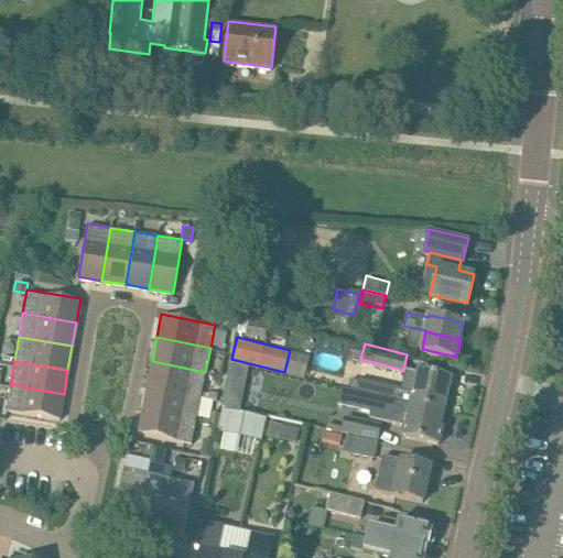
[(152,361),(147,384),(201,395),(205,372),(152,361)]
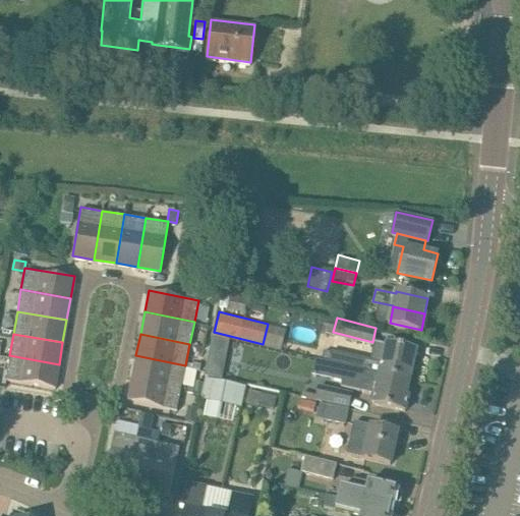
[(382,360),(330,348),(330,349),(323,348),(321,357),(333,360),(408,378),(415,348),(386,341),(382,360)]
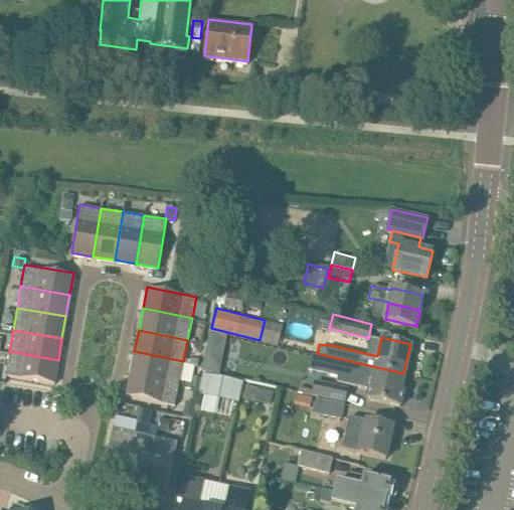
[(58,360),(9,351),(5,373),(54,381),(58,360)]
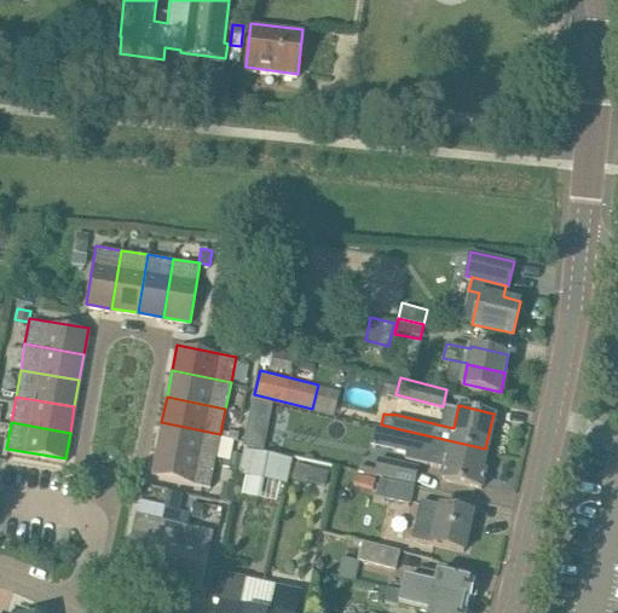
[(161,422),(156,447),(215,460),(220,434),(161,422)]
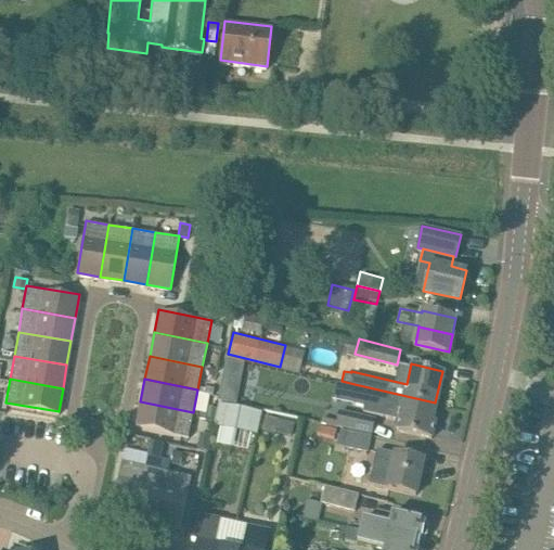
[(219,382),(217,397),(219,398),(232,400),(235,385),(219,382)]
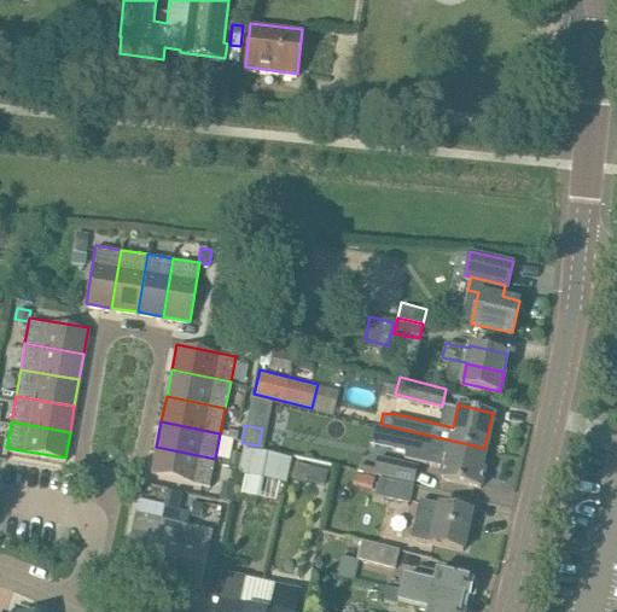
[(444,464),(441,476),(479,484),(483,465),(481,465),(484,448),(395,427),(391,447),(405,450),(405,454),(444,464)]
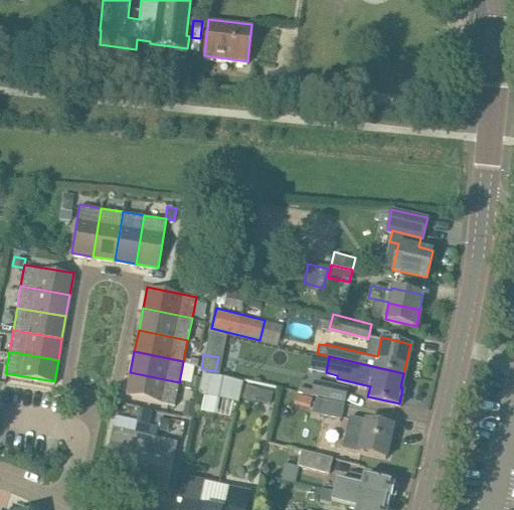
[(203,369),(199,389),(237,397),(242,377),(215,371),(203,369)]
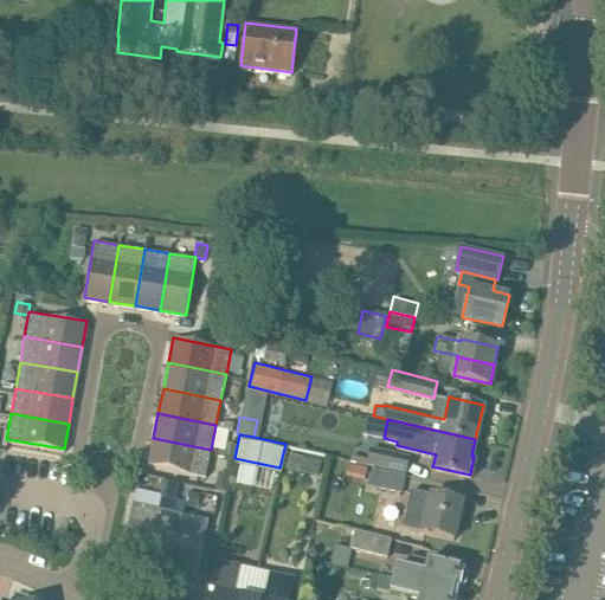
[(153,438),(148,463),(205,475),(211,450),(153,438)]
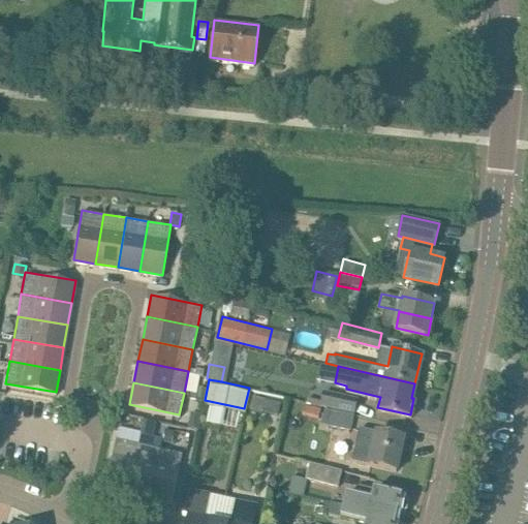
[(322,390),(319,402),(353,410),(355,397),(322,390)]
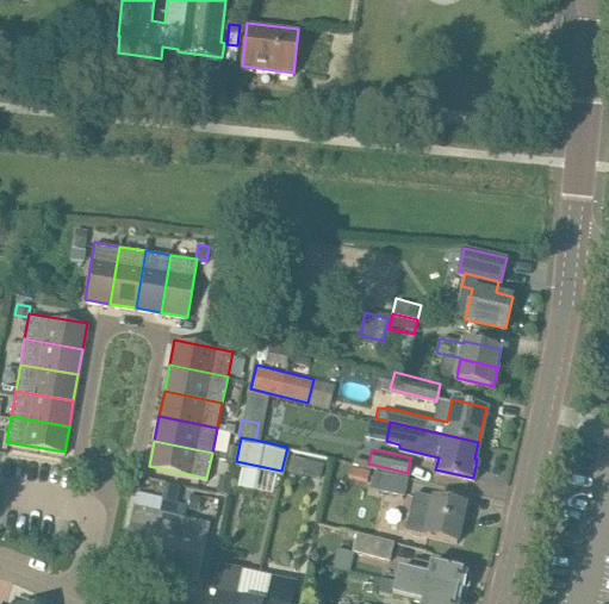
[(324,461),(292,454),(287,468),(319,477),(324,461)]
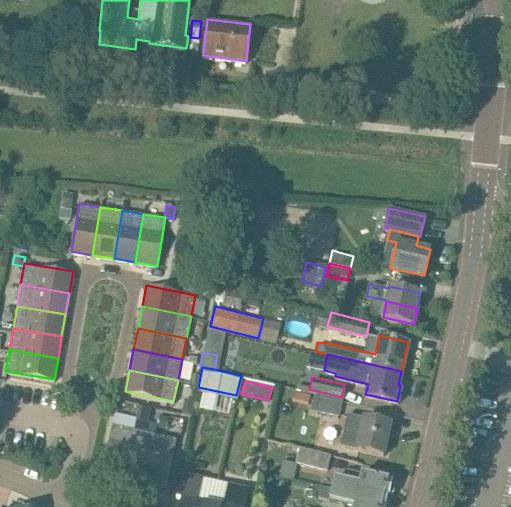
[(342,399),(313,392),(310,407),(338,413),(342,399)]
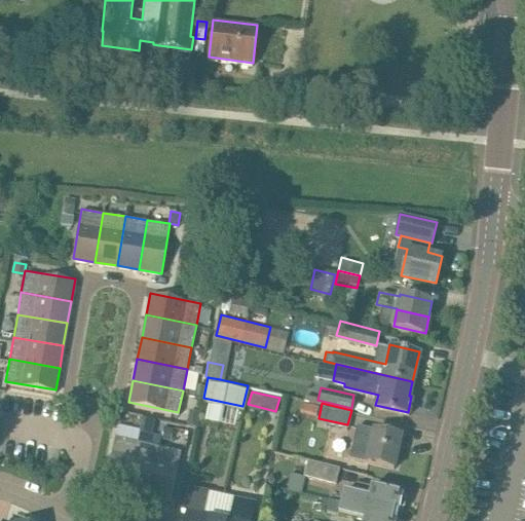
[(189,407),(186,421),(196,423),(198,408),(189,407)]
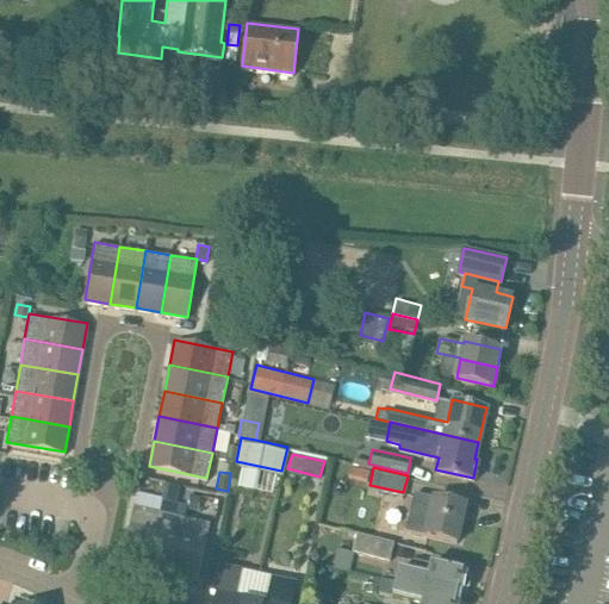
[(165,485),(162,498),(171,499),(173,486),(165,485)]
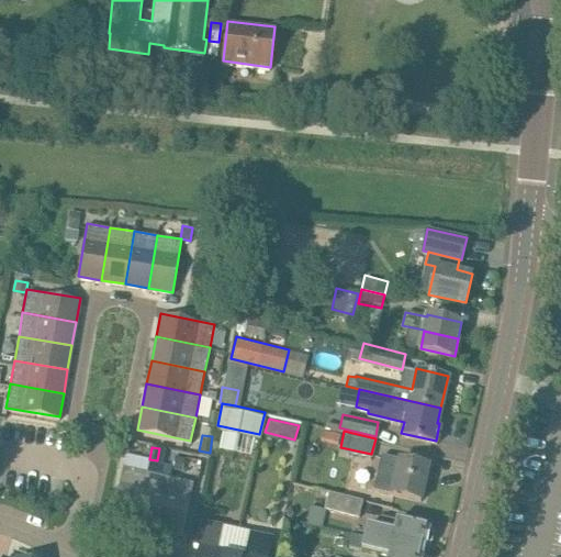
[(380,454),(372,487),(421,498),(428,464),(380,454)]
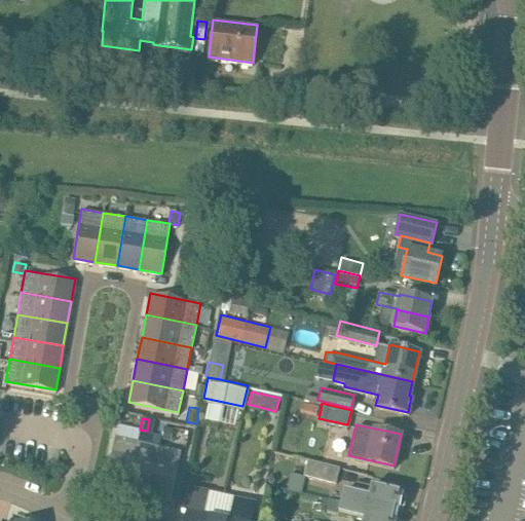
[(173,429),(163,426),(161,439),(171,440),(173,429)]
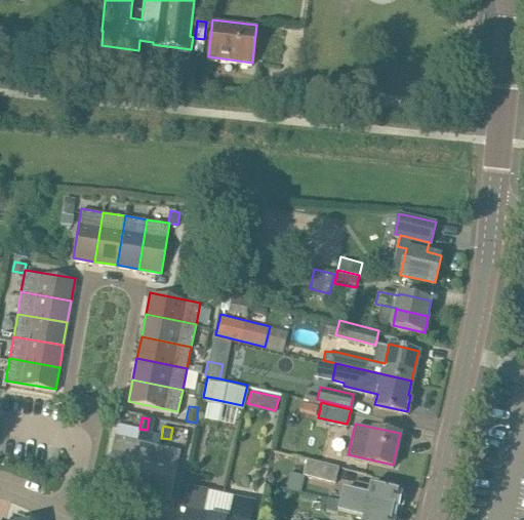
[(136,439),(115,434),(104,484),(125,489),(136,439)]
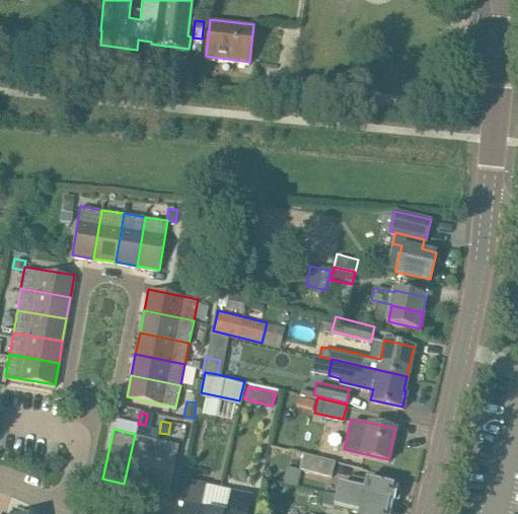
[(156,439),(135,434),(124,484),(145,488),(156,439)]
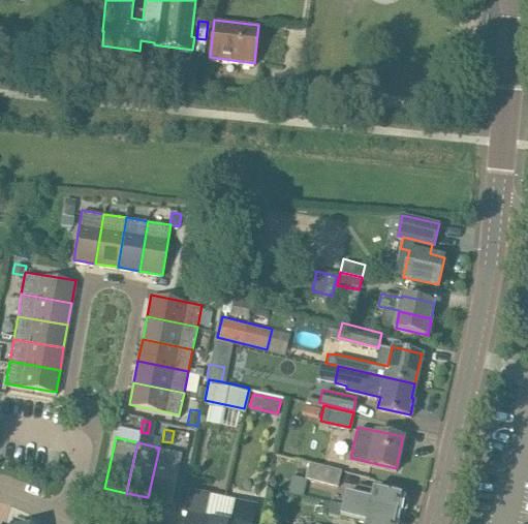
[(159,448),(148,497),(171,502),(182,453),(159,448)]
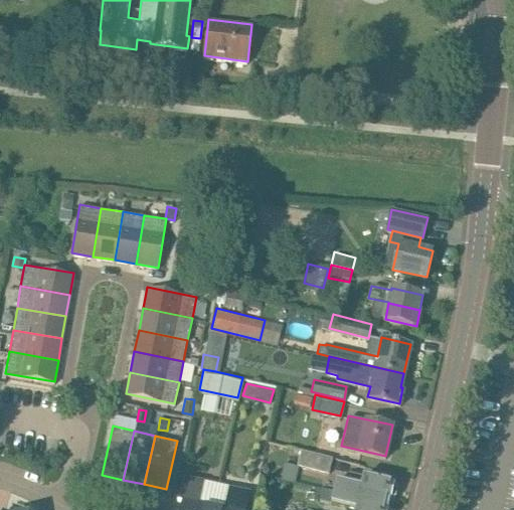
[(332,456),(301,448),(297,463),(328,471),(332,456)]
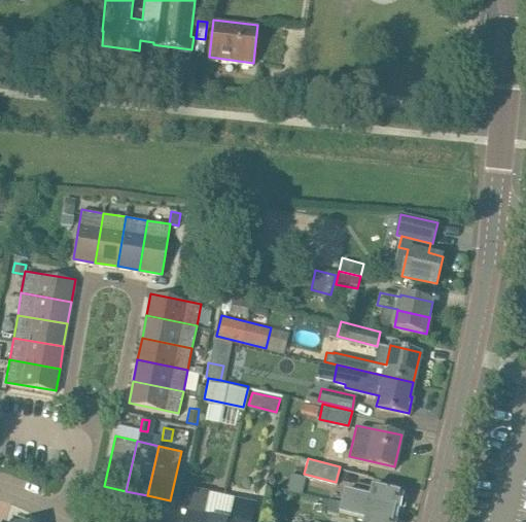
[(345,490),(342,501),(397,515),(399,509),(404,507),(406,497),(402,493),(402,492),(372,485),(356,481),(354,492),(345,490)]
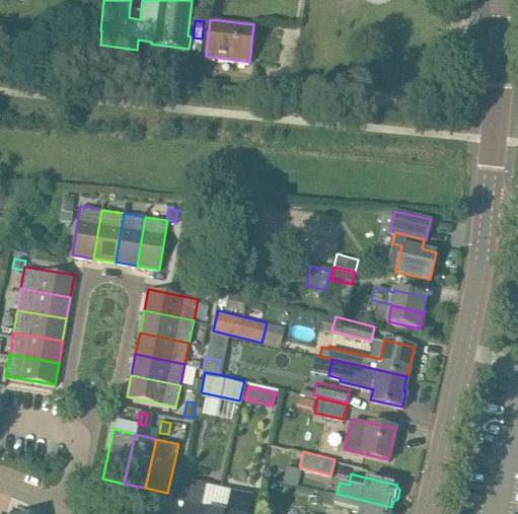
[(181,513),(215,513),(216,509),(221,487),(182,480),(177,506),(183,508),(181,513)]
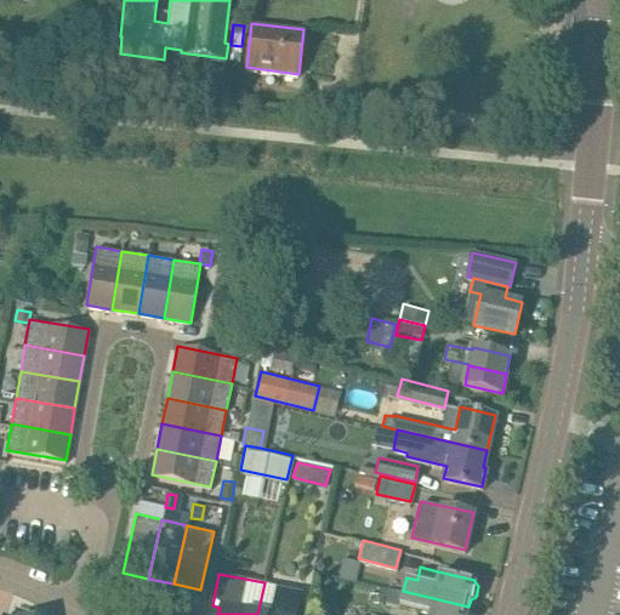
[(265,582),(259,609),(257,614),(294,614),(300,590),(265,582)]
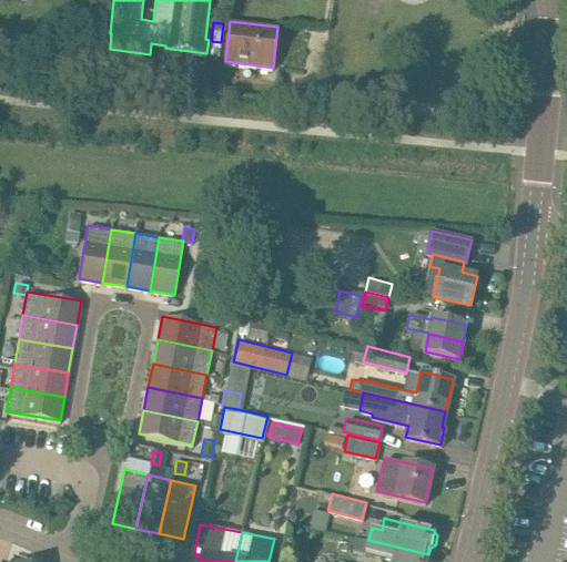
[(365,551),(367,540),(355,537),(352,549),(365,551)]
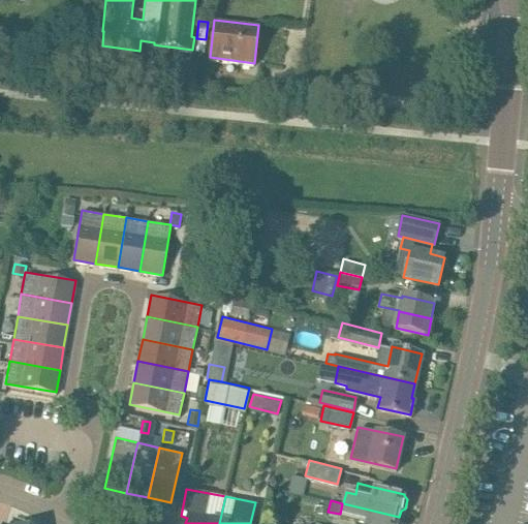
[(399,523),(398,522),(399,517),(343,503),(342,503),(340,514),(340,515),(366,521),(365,523),(399,523)]
